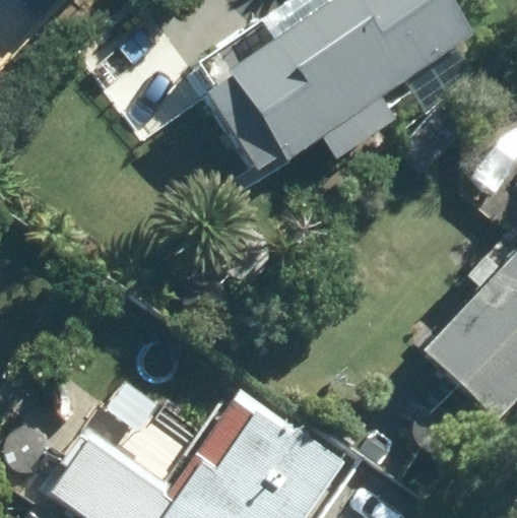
[(331,163),(392,122),(377,99),(469,38),(443,0),(330,0),(222,73),(224,78),(200,93),(254,175),(278,156),(282,163),(317,139),(331,163)]
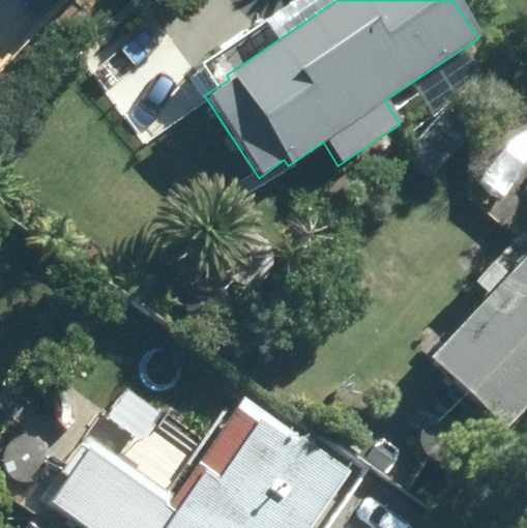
[(257,268),(220,232),(186,267),(226,303),(257,268)]
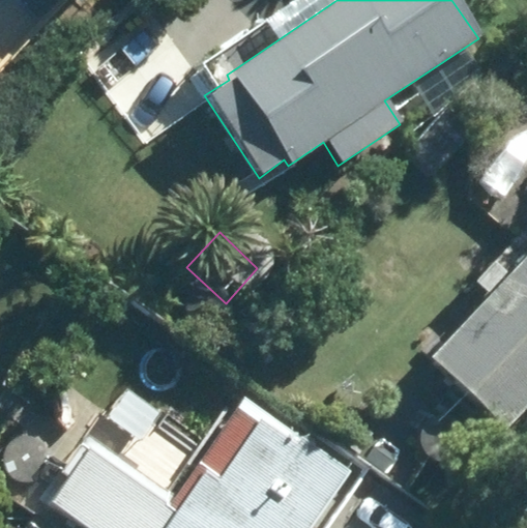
[(510,424),(526,407),(526,259),(437,354),(510,424)]
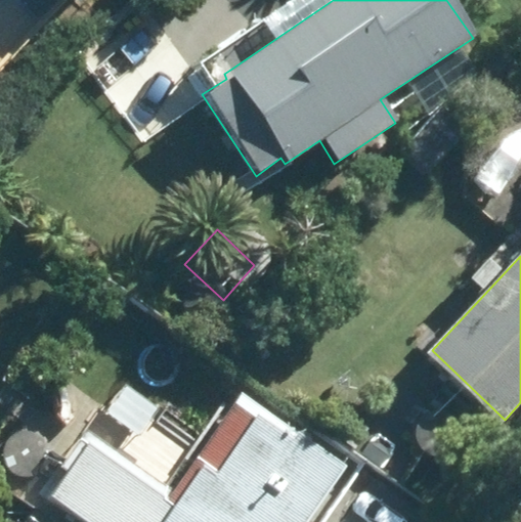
[(446,391),(422,365),(388,399),(414,424),(446,391)]
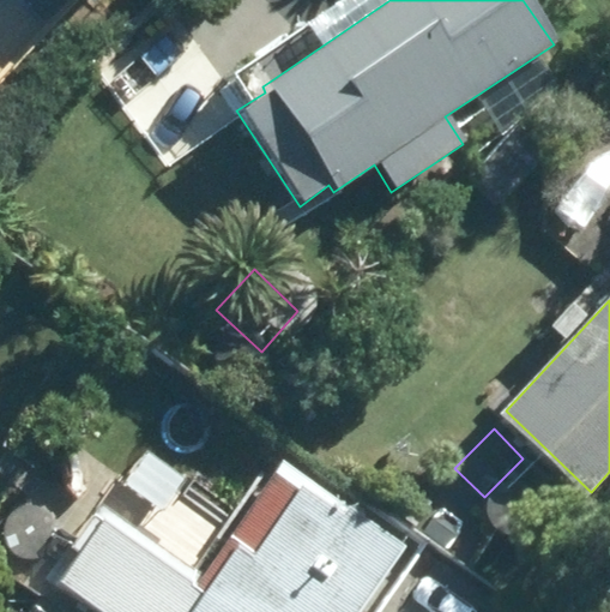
[(189,479),(146,448),(110,497),(148,523),(158,509),(164,514),(189,479)]
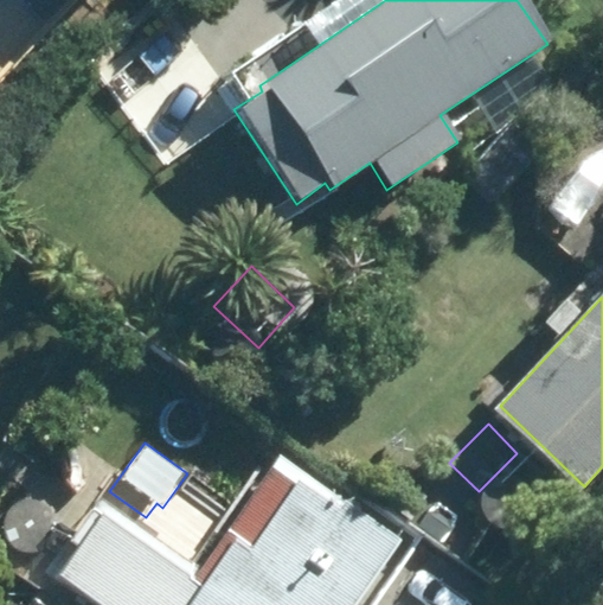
[(353,604),(402,540),(342,498),(337,507),(276,462),(199,571),(100,498),(71,540),(79,548),(59,575),(100,604),(353,604)]
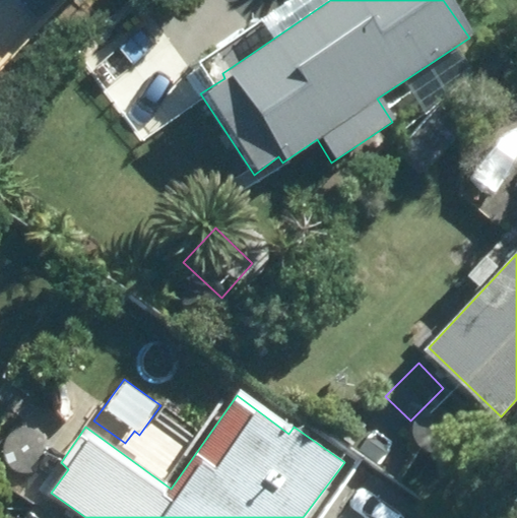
All buildings are outlined.
